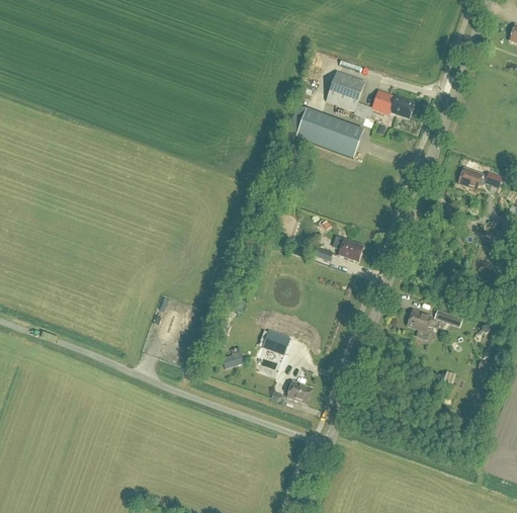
[(516,23),(514,23),(508,39),(516,41),(516,23)]
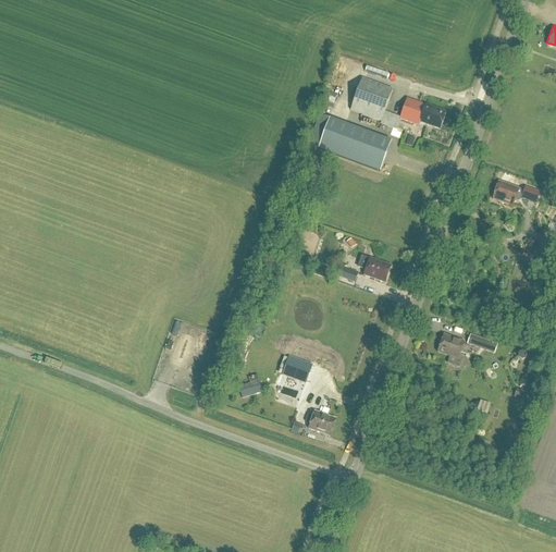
[(349,107),(381,118),(392,86),(361,75),(349,107)]
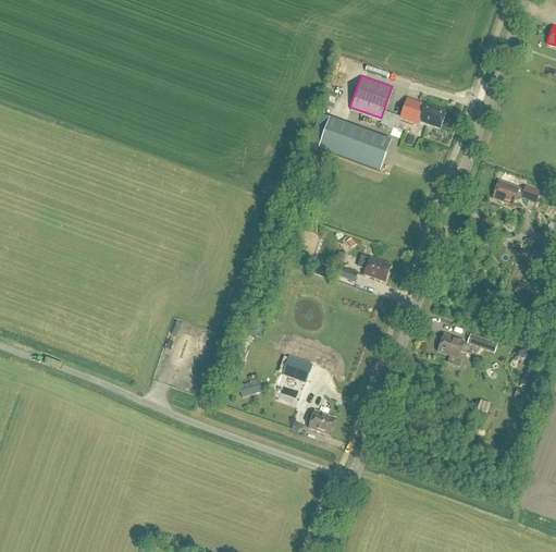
[(333,102),(337,92),(326,87),(322,97),(333,102)]
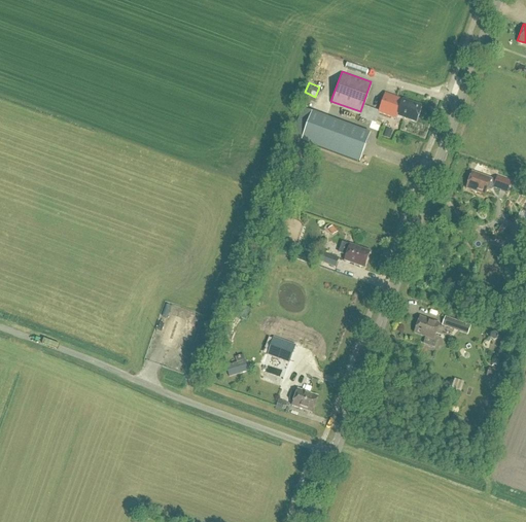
[(415,119),(421,103),(384,90),(377,109),(395,115),(396,112),(415,119)]
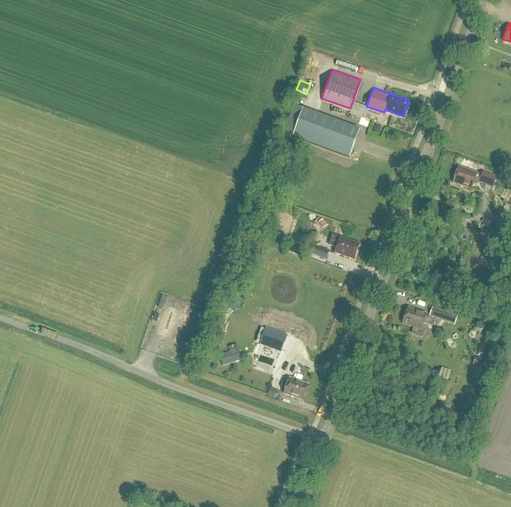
[(358,126),(302,105),(292,134),(348,154),(358,126)]
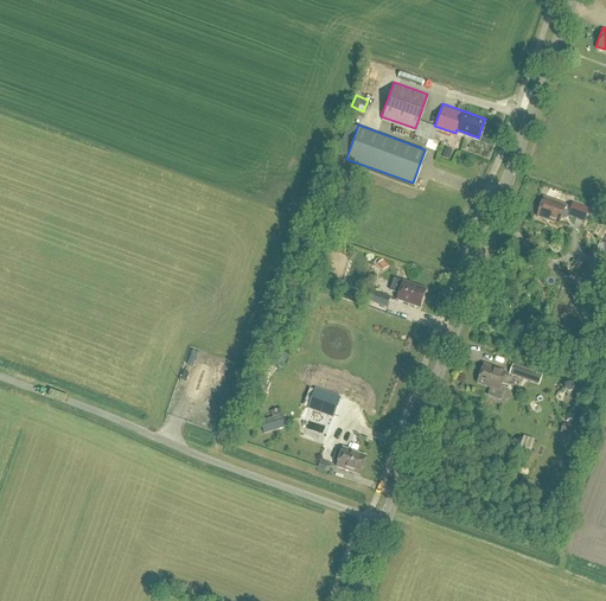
[(569,204),(565,203),(542,194),(536,213),(557,222),(562,211),(584,219),(588,206),(572,200),(569,204)]
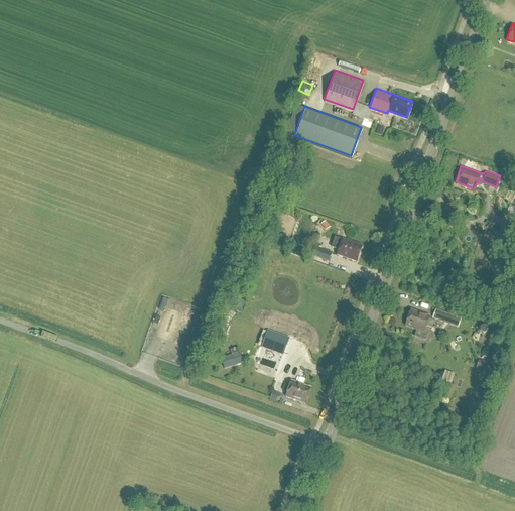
[(325,228),(330,224),(324,218),(319,222),(325,228)]
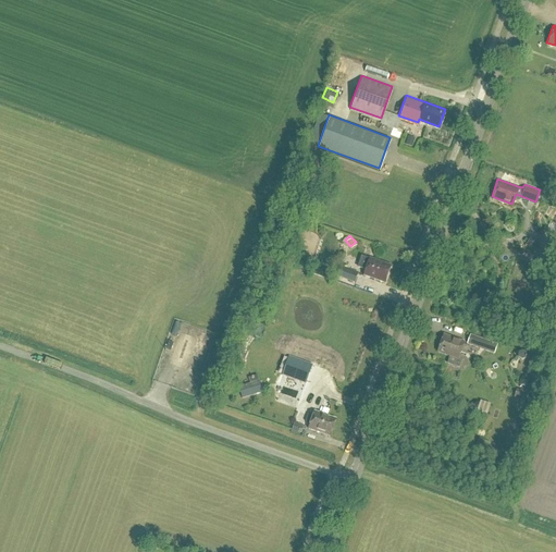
[(292,261),(295,255),(280,249),(278,256),(292,261)]
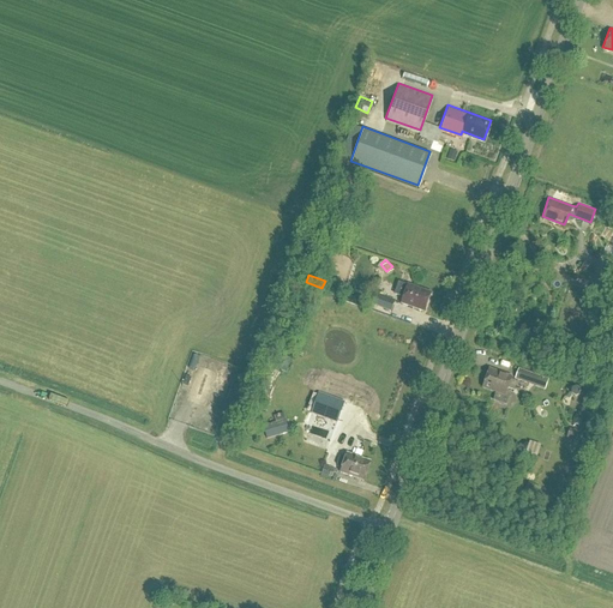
[(400,300),(424,308),(430,289),(407,281),(402,293),(400,300)]
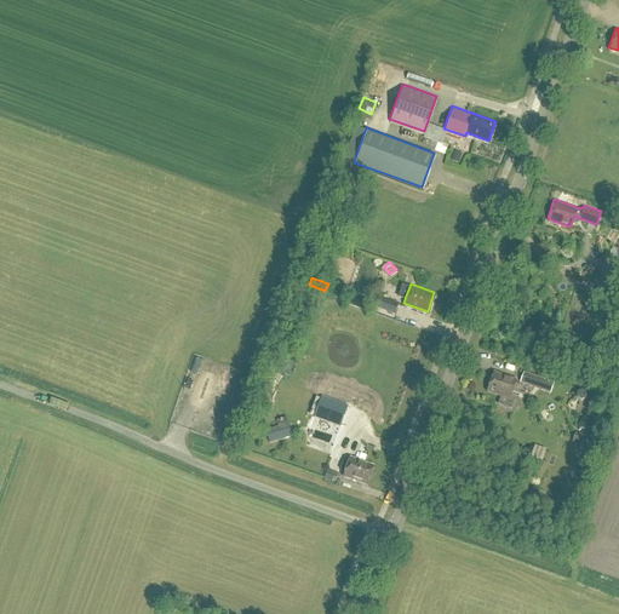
[(394,311),(399,299),(376,292),(371,303),(394,311)]
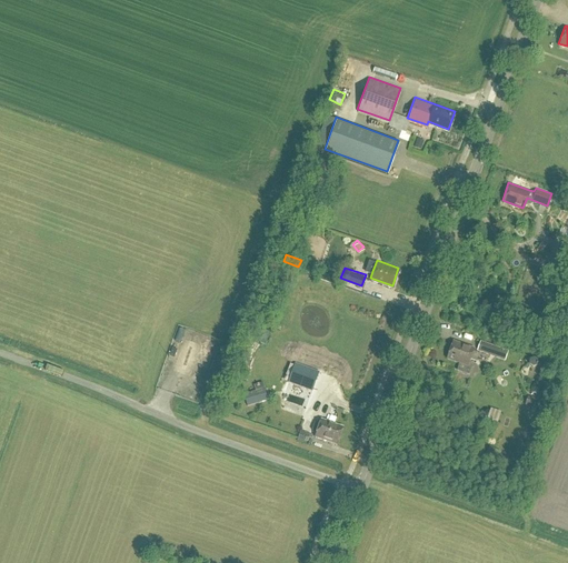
[(475,358),(478,350),(472,348),(474,345),(452,338),(446,355),(459,360),(456,367),(468,371),(471,362),(468,360),(470,355),(475,358)]
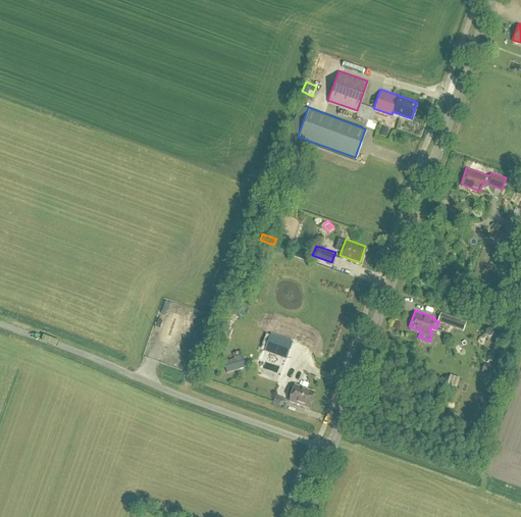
[(463,328),(466,320),(440,310),(437,319),(463,328)]
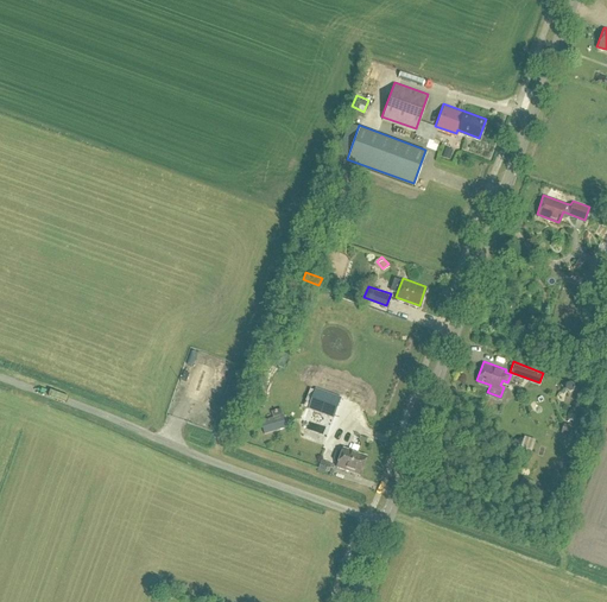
[(566,387),(569,391),(574,388),(575,384),(573,380),(567,382),(566,387)]
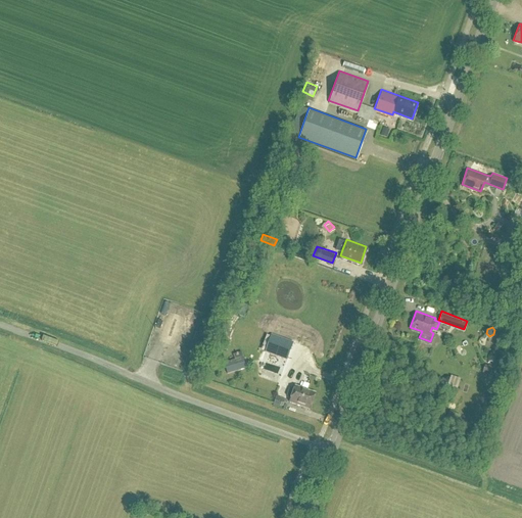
[(265,348),(286,357),(289,347),(292,341),(271,333),(269,339),(265,348)]
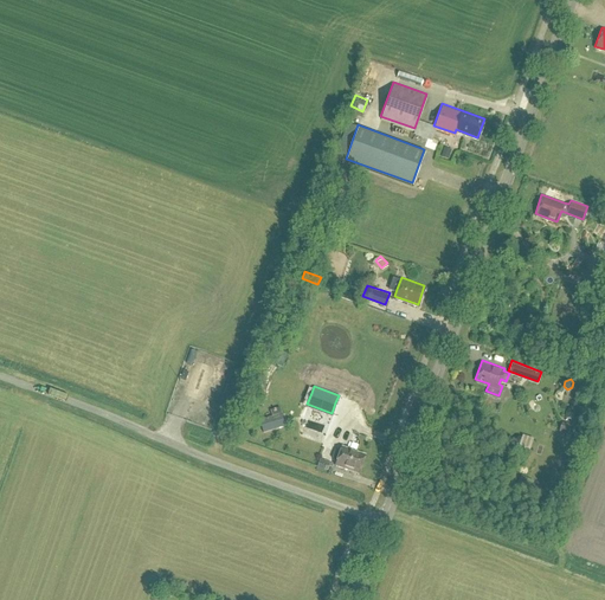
[(271,413),(258,417),(263,430),(284,423),(278,405),(269,407),(271,413)]
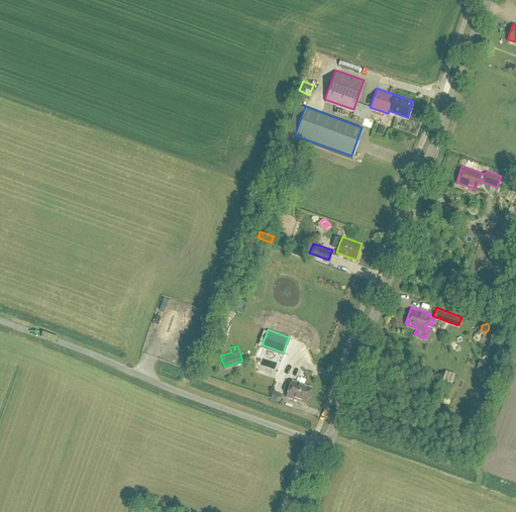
[(488,356),(490,347),(483,345),(481,354),(488,356)]
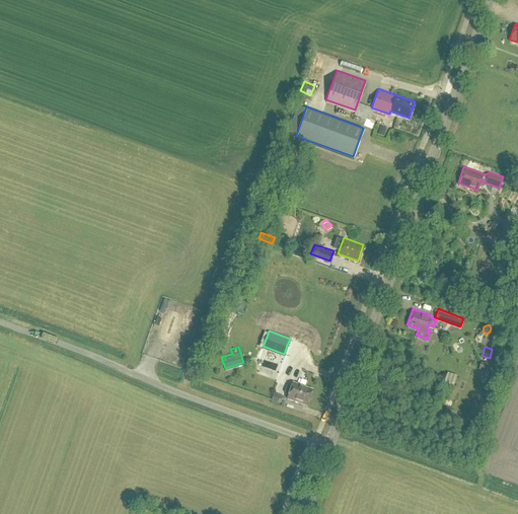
[(297,364),(298,353),(289,352),(288,363),(297,364)]
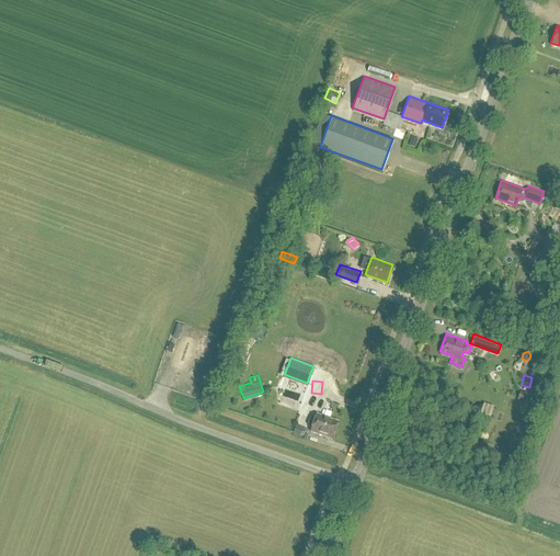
[(540,398),(545,385),(537,383),(534,397),(540,398)]
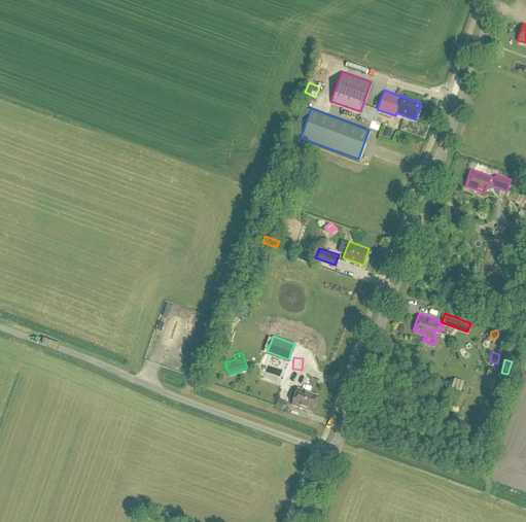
[(488,368),(487,375),(496,377),(498,371),(488,368)]
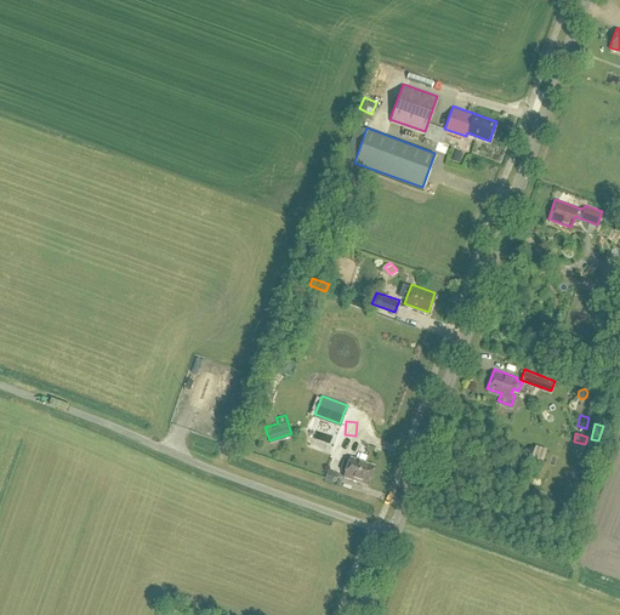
[(534,443),(530,453),(542,457),(546,448),(534,443)]
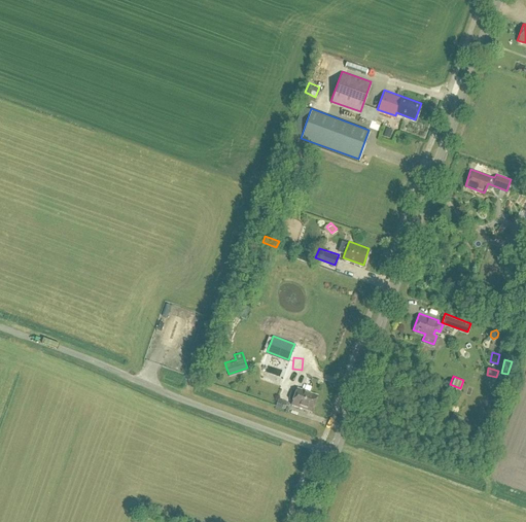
[(286,387),(292,388),(293,380),(280,378),(278,392),(285,393),(286,387)]
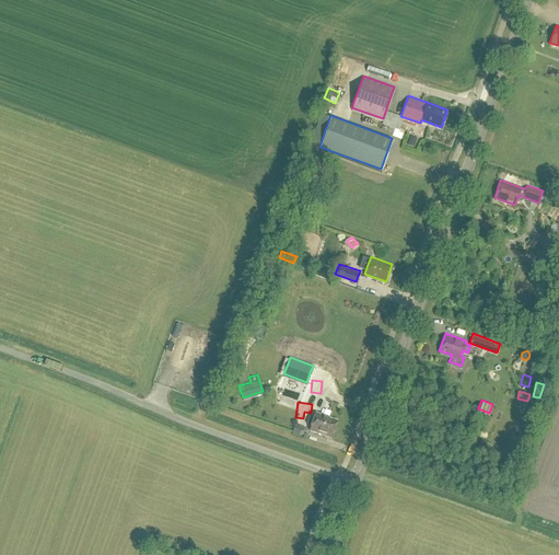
[(337,418),(315,411),(314,415),(309,413),(306,420),(311,421),(310,428),(330,436),(337,418)]
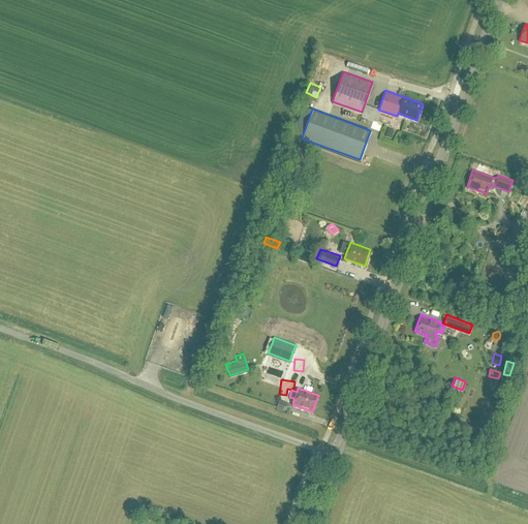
[(278,397),(272,395),(270,398),(287,405),(288,402),(282,399),(283,397),(279,396),(278,397)]
